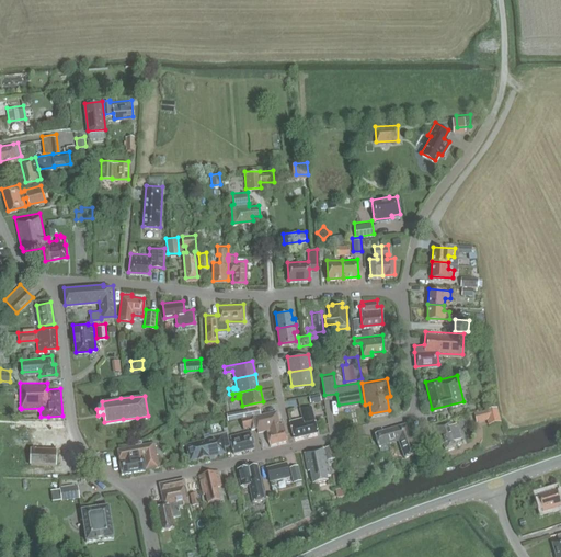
[(318,430),(311,404),(300,407),(302,416),(289,419),(294,435),(318,430)]
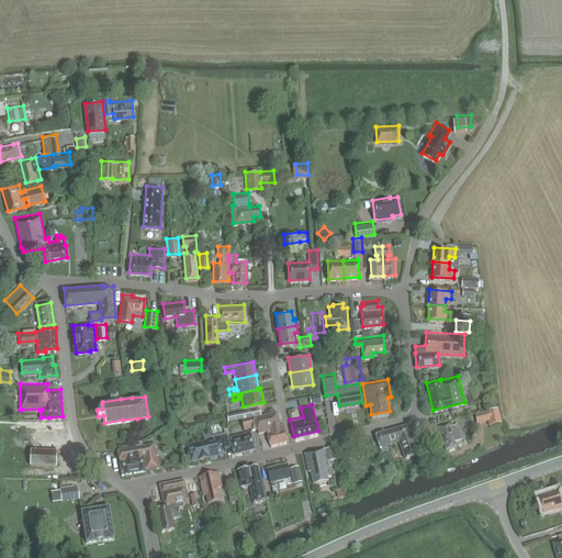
[(260,413),(259,405),(226,412),(227,419),(260,413)]
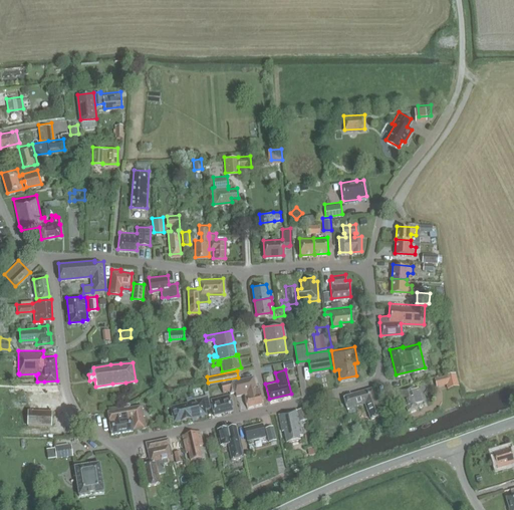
[(459,385),(456,370),(435,375),(437,386),(447,383),(448,387),(459,385)]
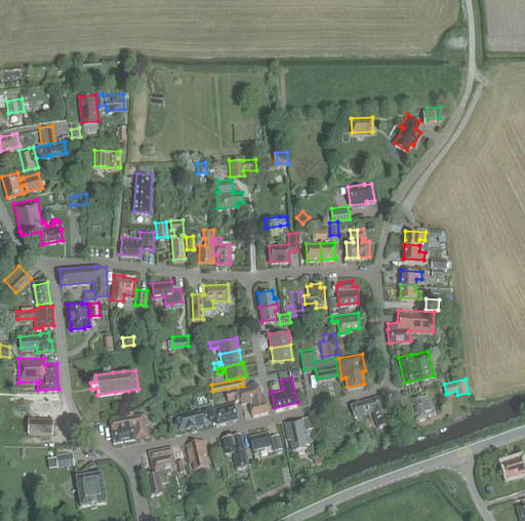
[(238,387),(241,399),(241,402),(248,400),(252,413),(269,409),(265,394),(261,395),(258,383),(238,387)]
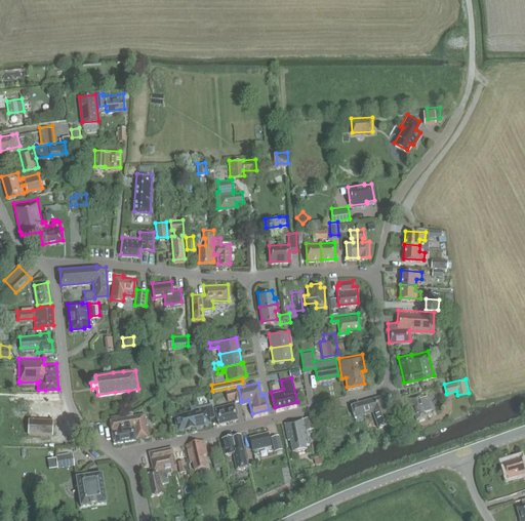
[(235,400),(241,399),(238,387),(226,390),(228,399),(232,398),(233,398),(234,400),(235,399),(235,400)]
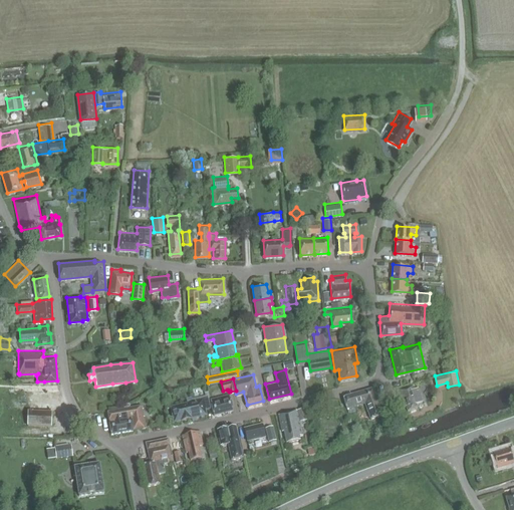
[(413,383),(412,383),(397,388),(403,405),(406,404),(407,409),(417,406),(416,402),(423,400),(418,386),(415,387),(414,383),(413,383)]
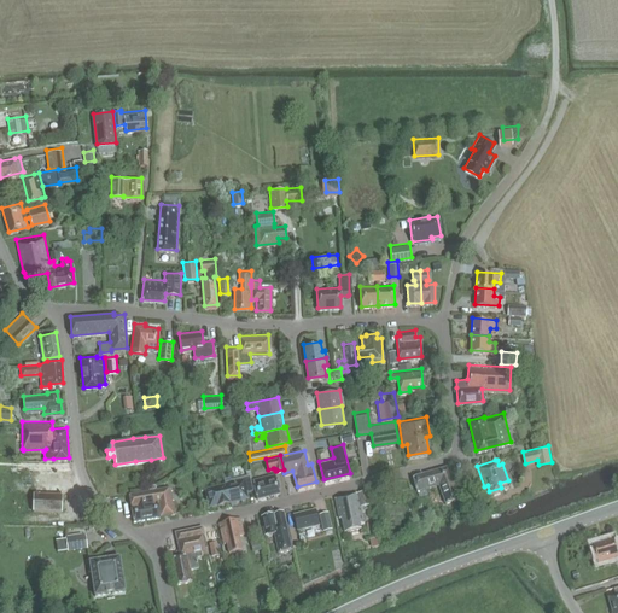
[(460,495),(448,463),(413,474),(417,489),(438,483),(444,500),(460,495)]
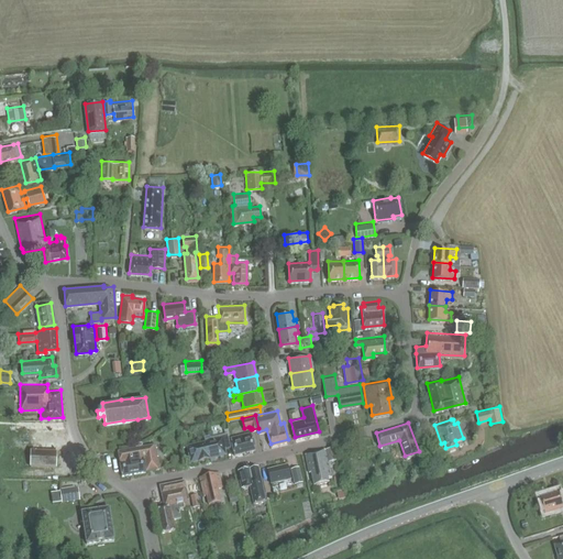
[(31,448),(56,448),(57,425),(13,424),(13,447),(31,448)]
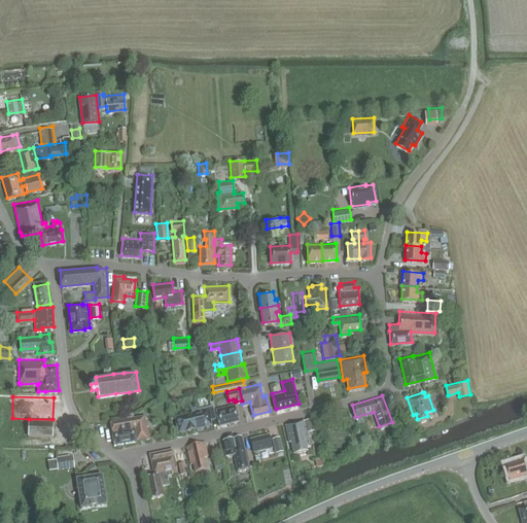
[(238,419),(235,403),(215,408),(219,423),(238,419)]
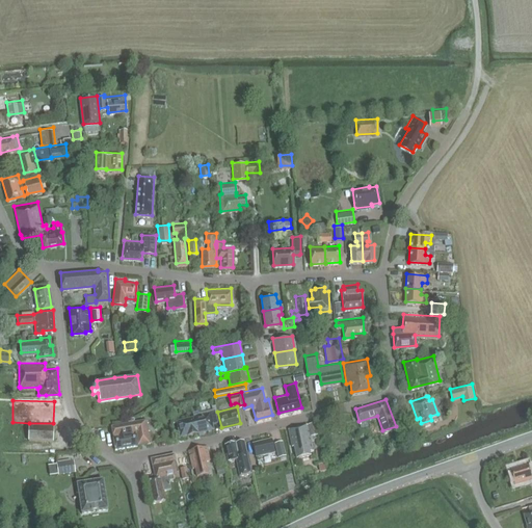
[(217,421),(215,408),(193,413),(193,415),(176,419),(180,434),(213,427),(212,422),(217,421)]
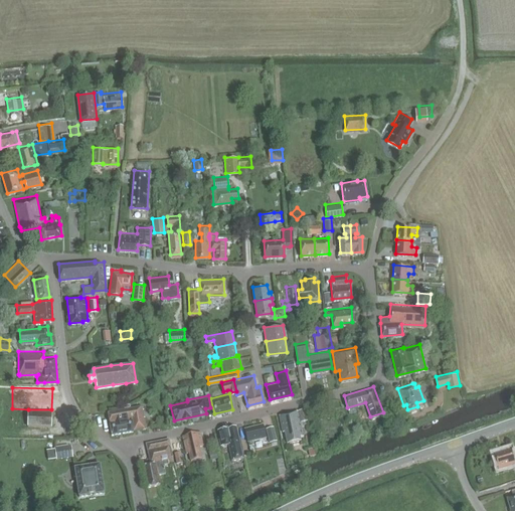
[(142,407),(143,406),(143,404),(141,404),(108,410),(110,421),(112,433),(134,429),(142,427),(145,427),(145,426),(147,426),(145,416),(145,414),(144,414),(142,407)]
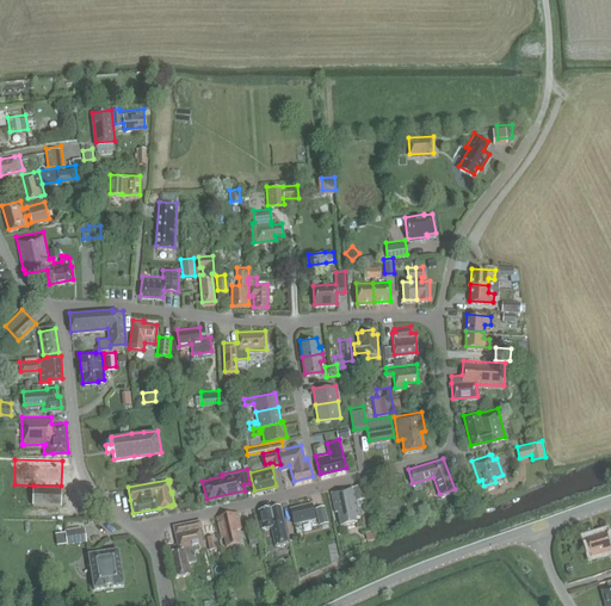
[(359,514),(353,484),(331,489),(335,509),(337,509),(340,523),(356,519),(356,515),(359,514)]
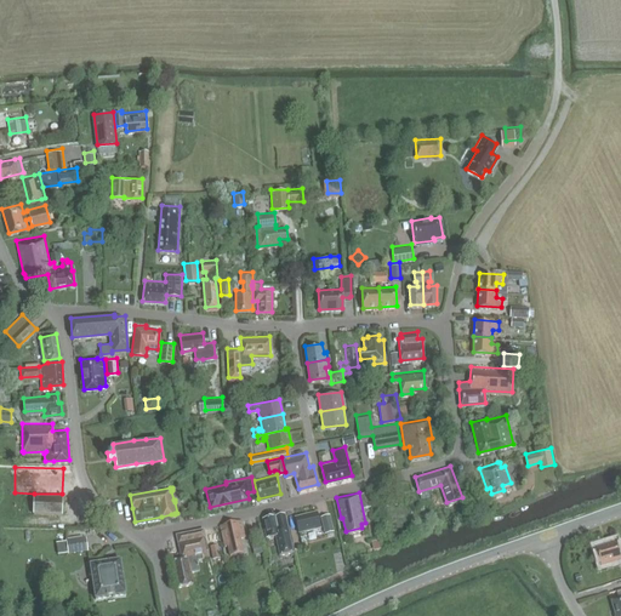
[(62,512),(62,494),(34,494),(33,512),(62,512)]
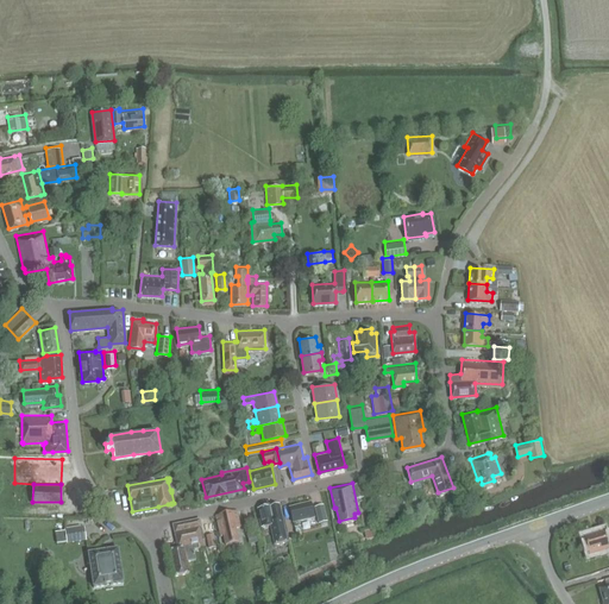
[(314,515),(311,499),(289,504),(293,520),(314,515)]
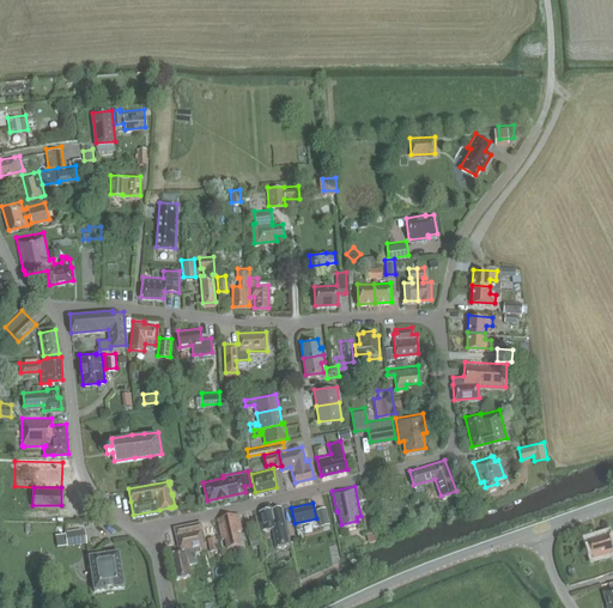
[(289,542),(280,504),(259,509),(262,527),(272,526),(275,545),(289,542)]
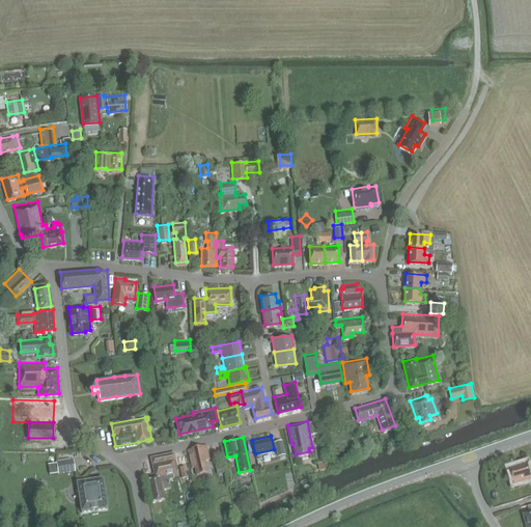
[(285,451),(281,438),(274,440),(277,453),(285,451)]
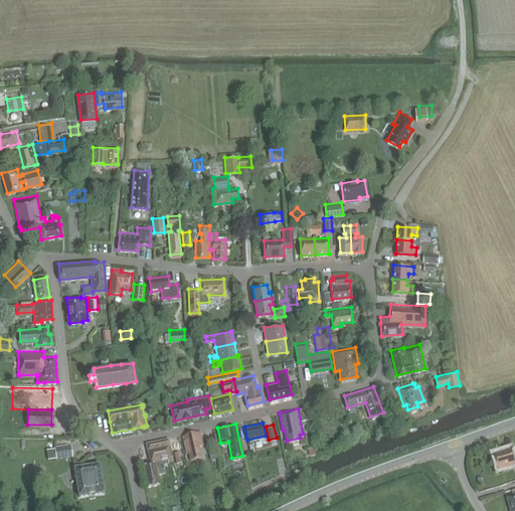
[(203,443),(200,430),(182,434),(186,451),(188,450),(190,459),(202,456),(199,444),(203,443)]
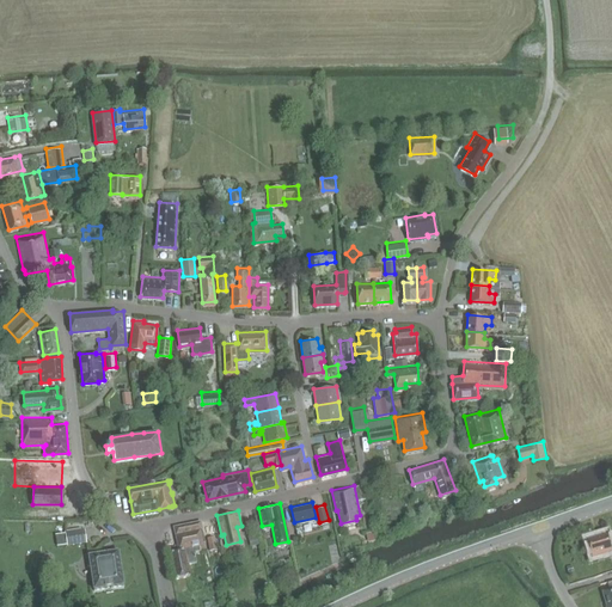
[(206,545),(200,519),(173,525),(178,549),(170,551),(175,575),(190,572),(188,562),(196,559),(195,550),(201,549),(200,546),(206,545)]
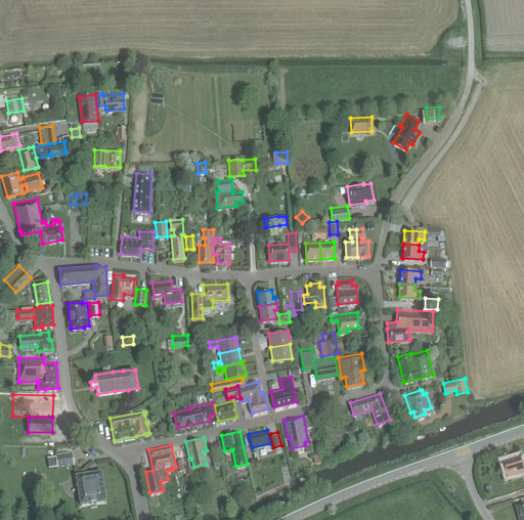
[(57,465),(74,463),(72,450),(55,452),(57,465)]
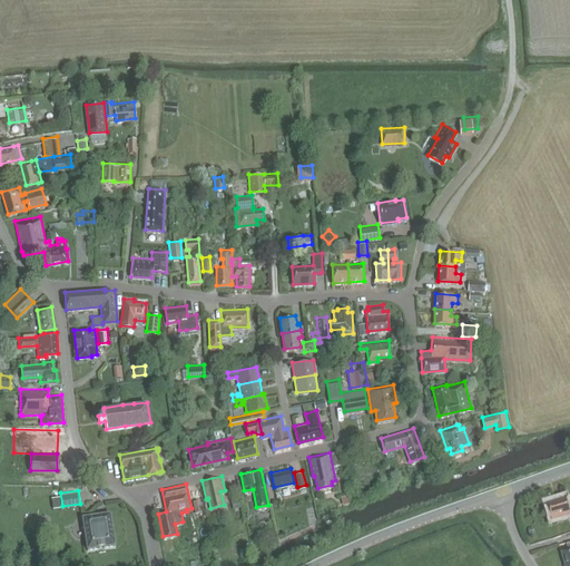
[(241,505),(238,494),(231,496),(233,507),(241,505)]
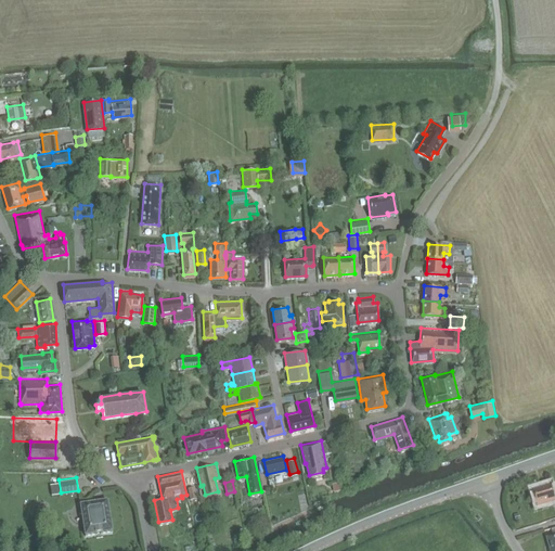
[(554,485),(551,486),(550,482),(531,487),(537,503),(553,498),(554,501),(554,500),(554,485)]
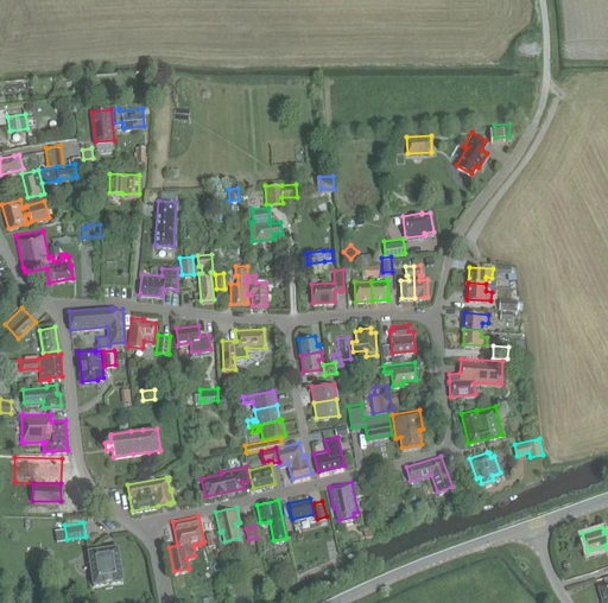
[(215,543),(213,529),(206,532),(208,544),(215,543)]
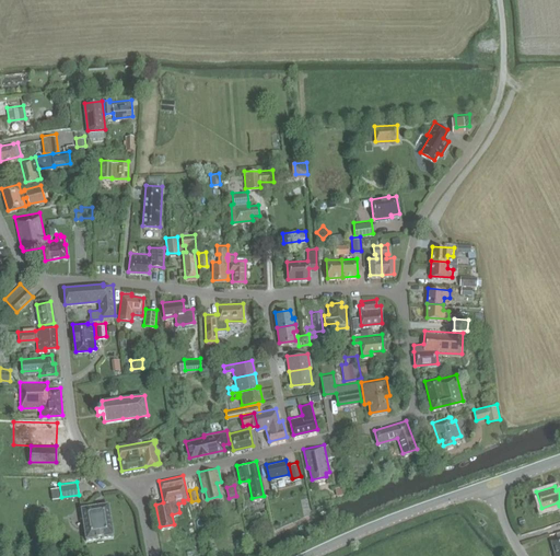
[(113,534),(108,502),(81,507),(85,539),(113,534)]
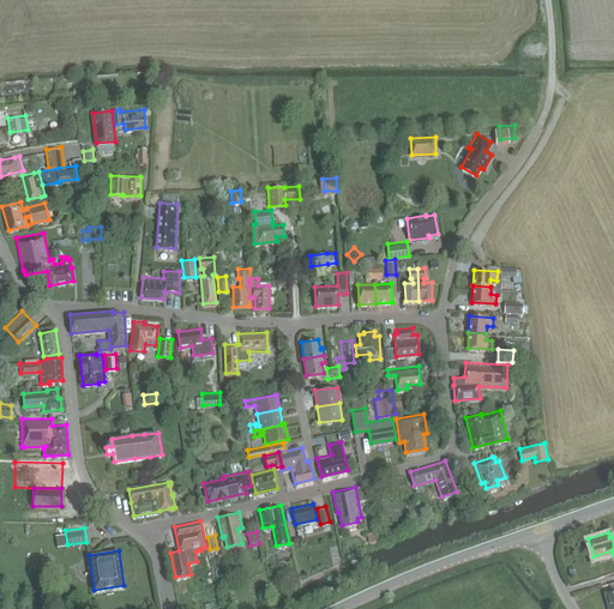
[(613,608),(613,586),(603,590),(608,608),(613,608)]
